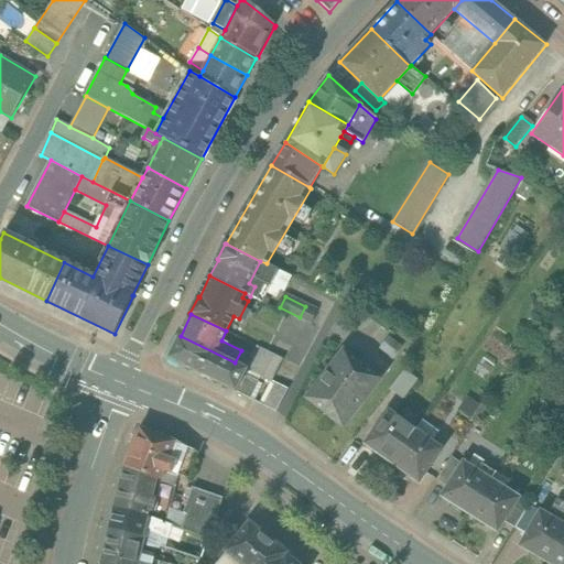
[(181,336),(180,336),(169,358),(236,392),(239,384),(241,386),(246,377),(243,376),(247,369),(235,362),(181,336)]
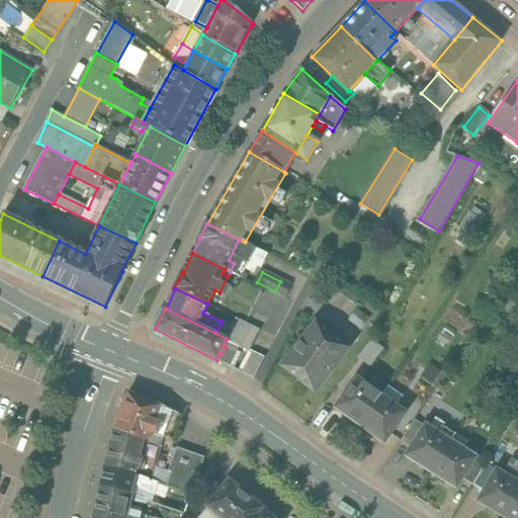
[(260,329),(238,318),(227,339),(250,350),(260,329)]
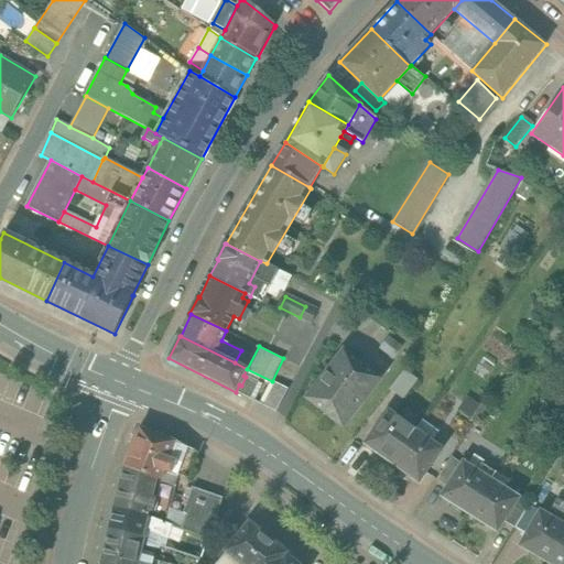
[(344,349),(310,393),(347,422),(381,379),(344,349)]
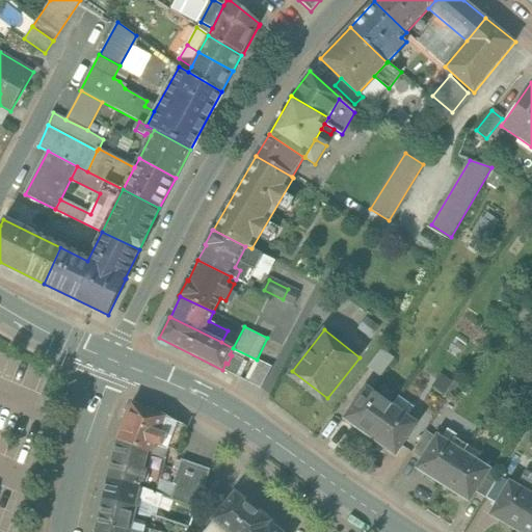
[(381,349),(368,367),(379,376),(393,357),(381,349)]
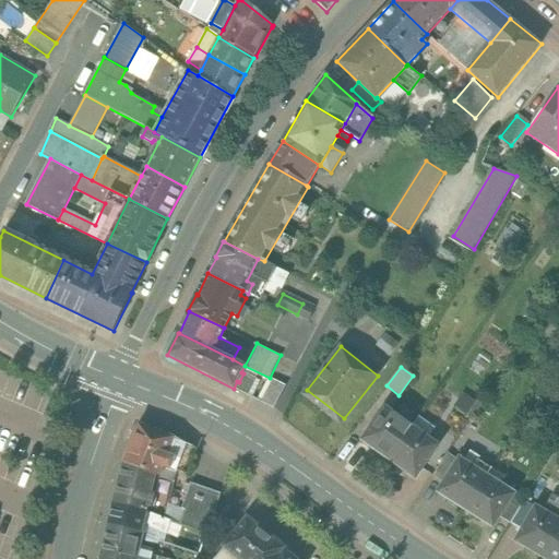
[(273,380),(262,402),(273,407),(285,385),(273,380)]
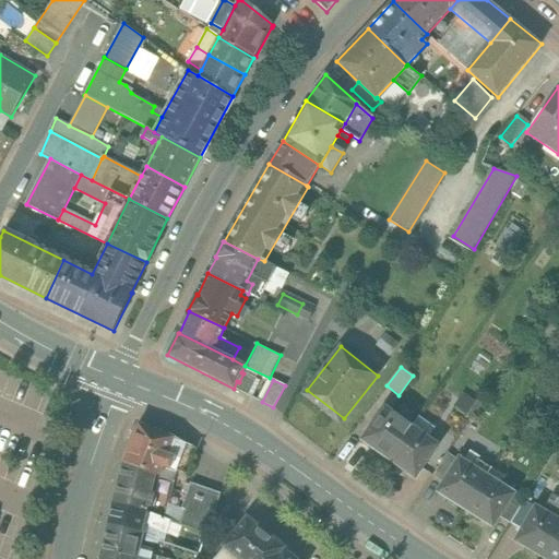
[(385,407),(364,439),(390,458),(412,427),(385,407)]
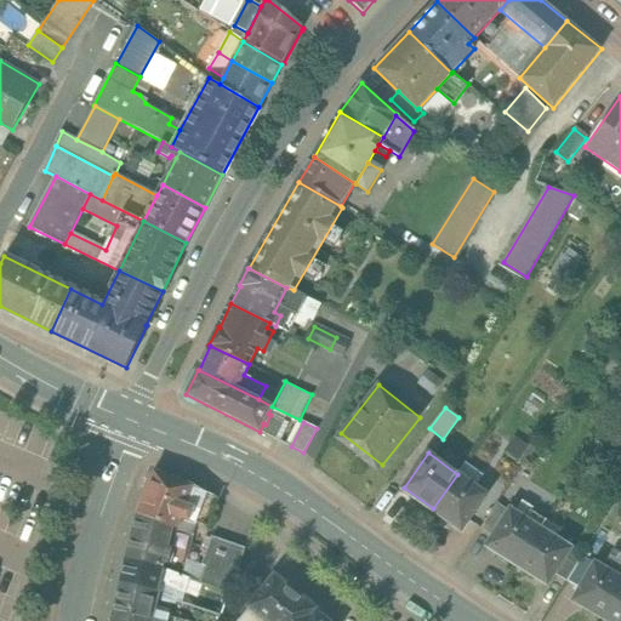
[(194,486),(153,471),(137,514),(174,529),(186,534),(191,522),(195,510),(187,506),(194,486)]
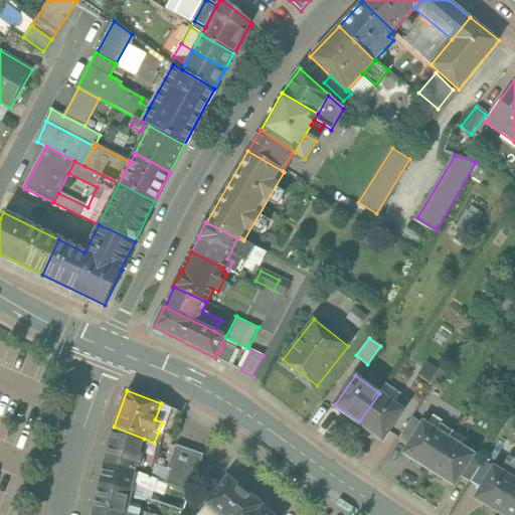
[(402,409),(379,393),(359,421),(382,439),(402,409)]
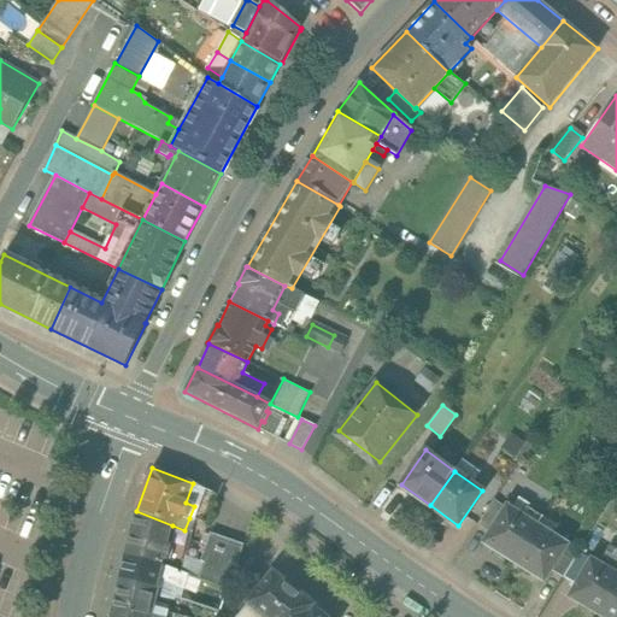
[(218,495),(193,483),(186,503),(194,506),(189,518),(209,524),(218,495)]
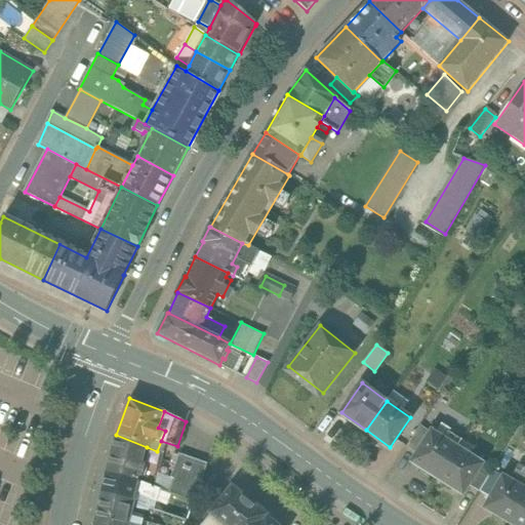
[(437,434),(432,431),(431,432),(417,452),(412,461),(438,478),(461,440),(449,432),(451,429),(443,423),(437,434)]
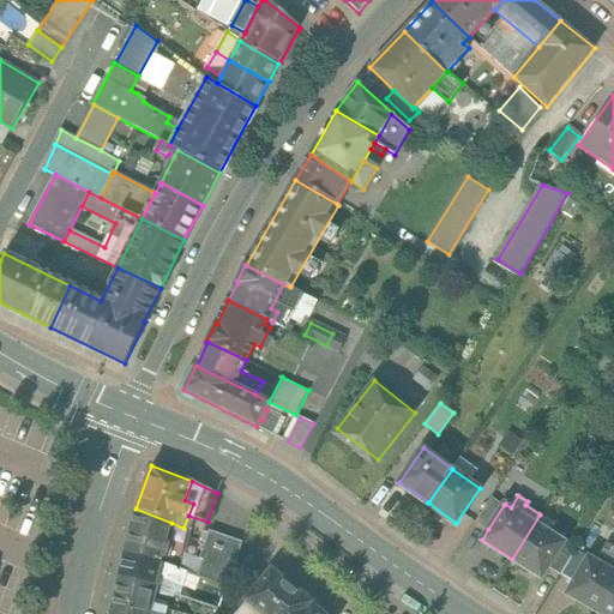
[(493,497),(476,522),(488,529),(504,505),(493,497)]
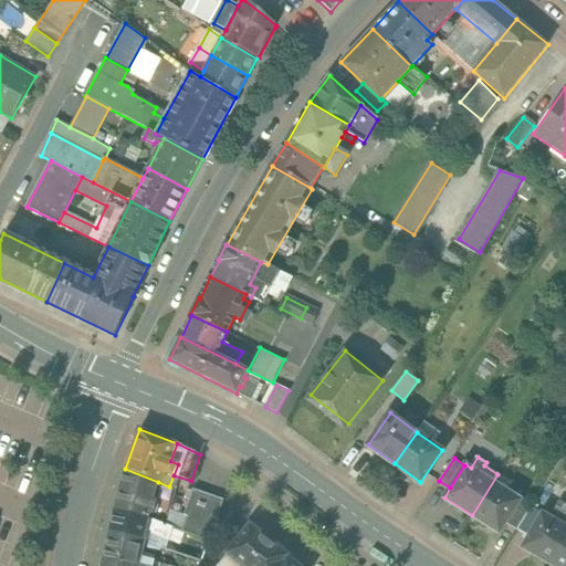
[(158,482),(125,469),(114,511),(148,520),(158,482)]
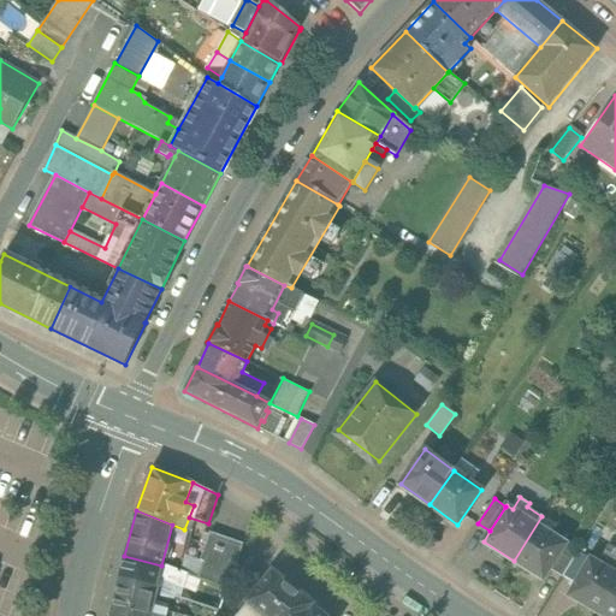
[(556,526),(542,516),(514,561),(543,579),(550,568),(566,543),(551,533),(556,526)]
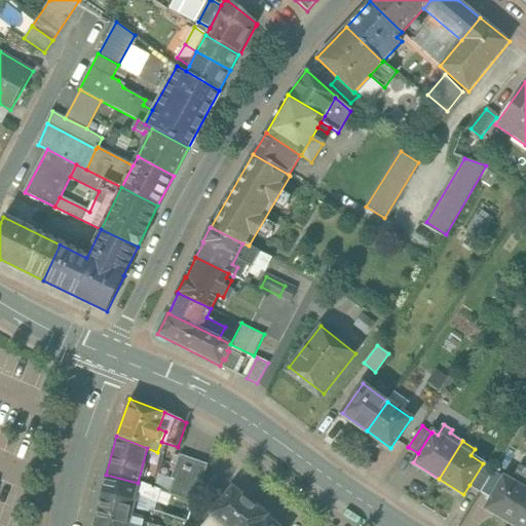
[(208,465),(179,456),(171,479),(174,480),(168,494),(194,504),(208,465)]
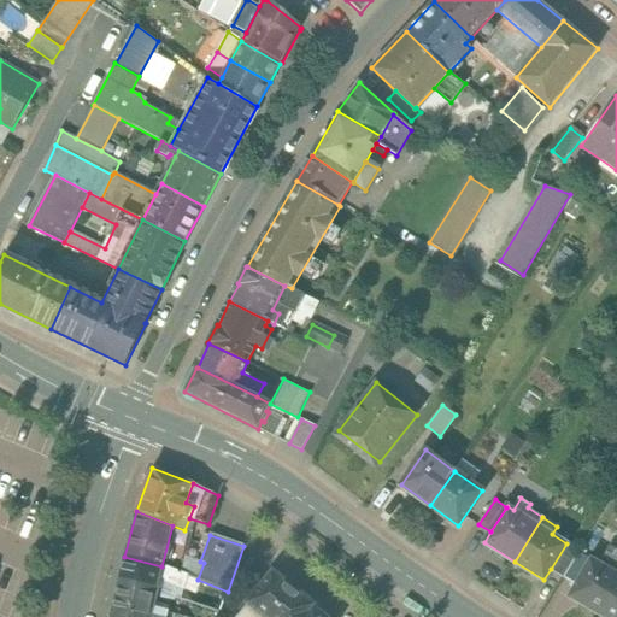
[(566,544),(551,569),(564,576),(579,552),(566,544)]
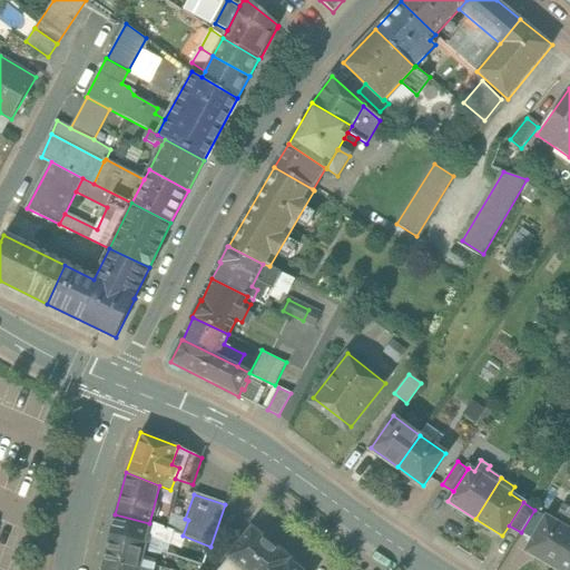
[(532,540),(527,550),(554,567),(569,541),(569,508),(567,513),(561,510),(554,521),(547,517),(532,540)]
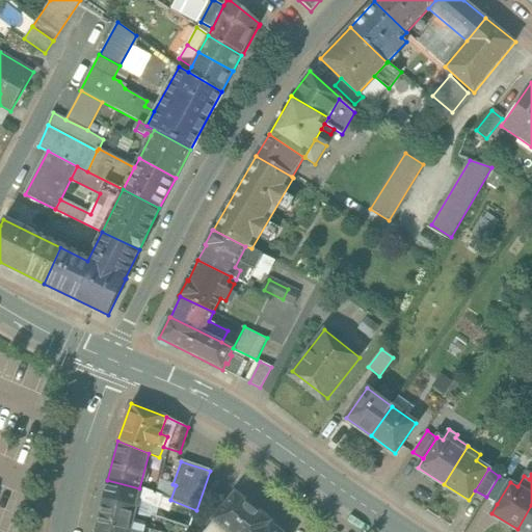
[(499,476),(486,497),(497,504),(510,482),(499,476)]
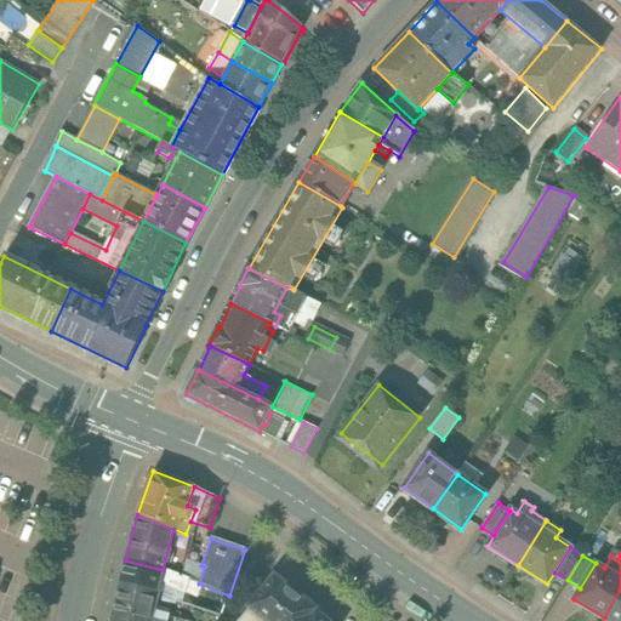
[(163,570),(125,560),(120,584),(158,592),(160,584),(163,570)]
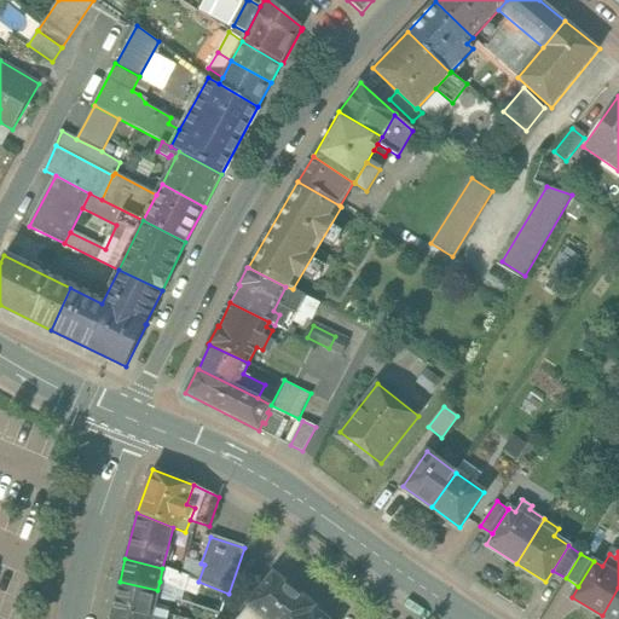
[(189,578),(162,568),(160,582),(185,591),(189,578)]
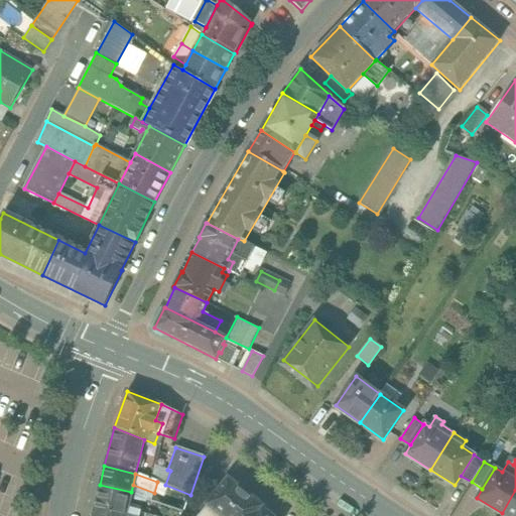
[(263,506),(228,478),(207,505),(221,515),(254,515),(262,507),(263,506)]
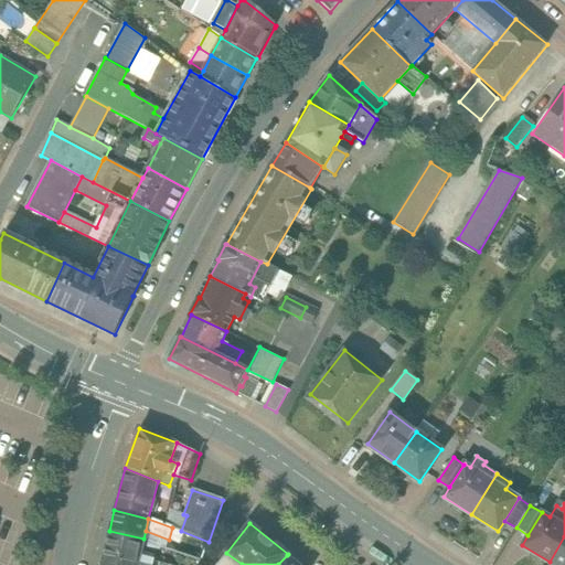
[(136,564),(144,539),(109,531),(100,564),(136,564)]
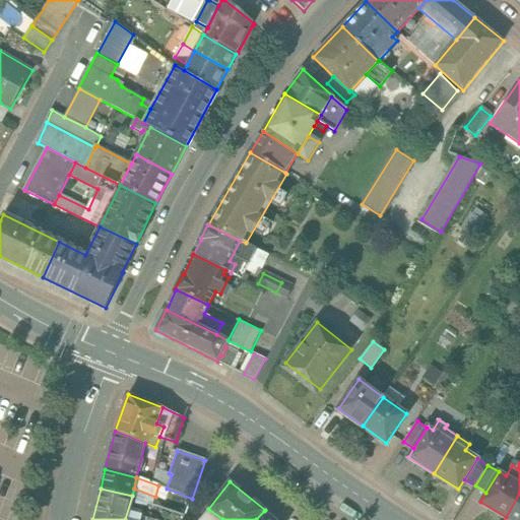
[(519,519),(519,494),(506,517),(511,519),(519,519)]
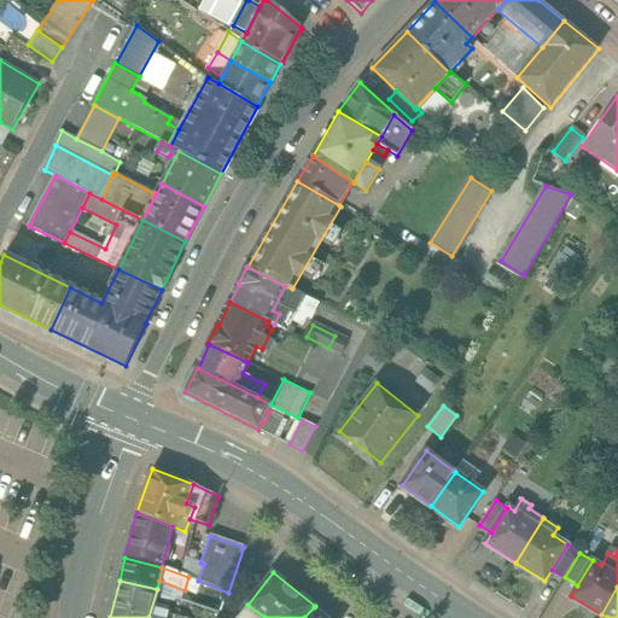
[(264,617),(248,605),(237,617),(264,617)]
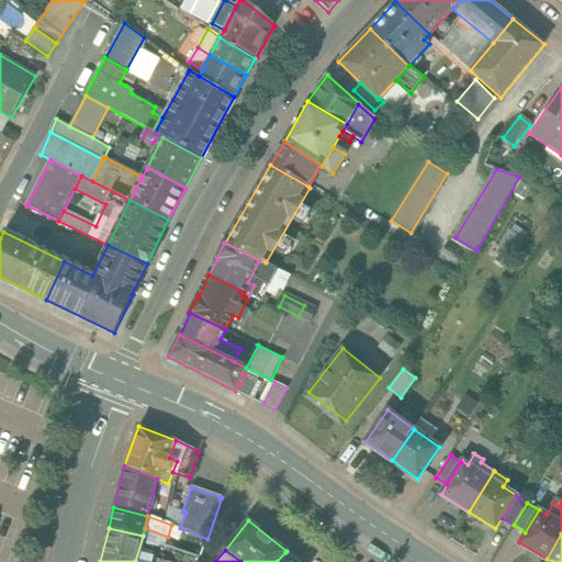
[(277,561),(298,561),(285,552),(277,561)]
